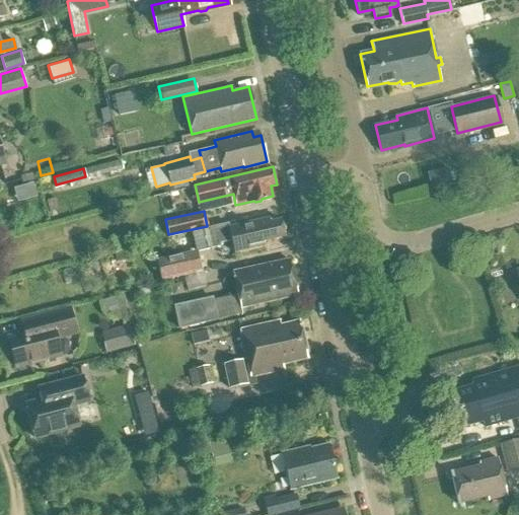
[(220,241),(231,239),(234,251),(261,245),(261,244),(263,240),(284,235),(280,219),(270,221),(269,217),(229,226),(228,221),(192,230),(197,250),(220,244),(220,241)]
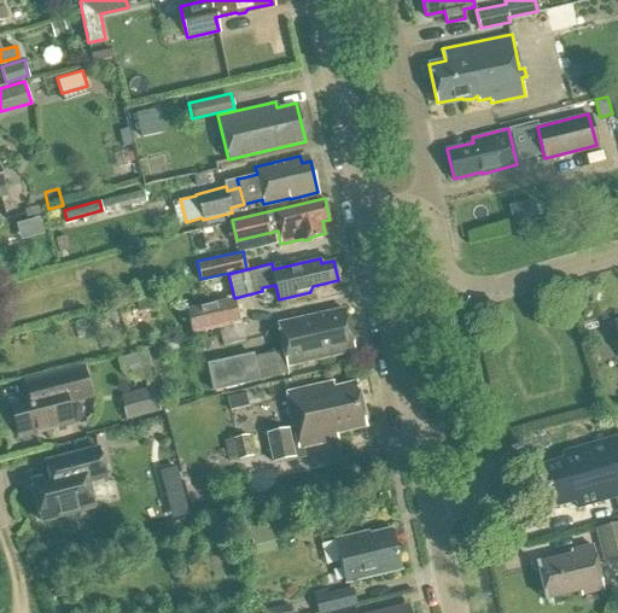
[(147,297),(136,299),(139,310),(151,307),(147,297)]
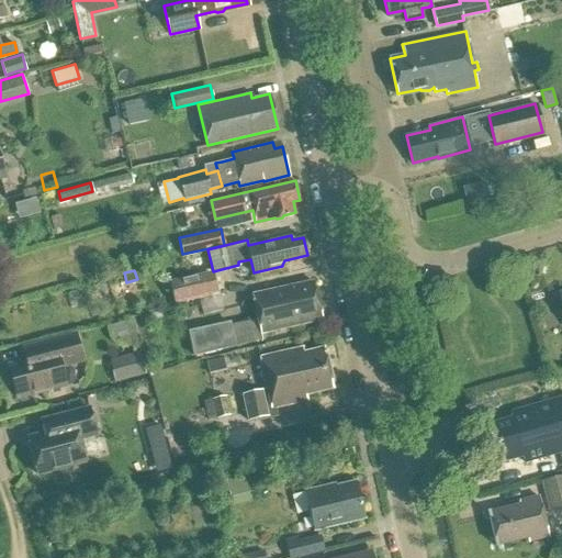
[(217,293),(214,277),(197,280),(195,274),(169,279),(175,303),(217,293)]
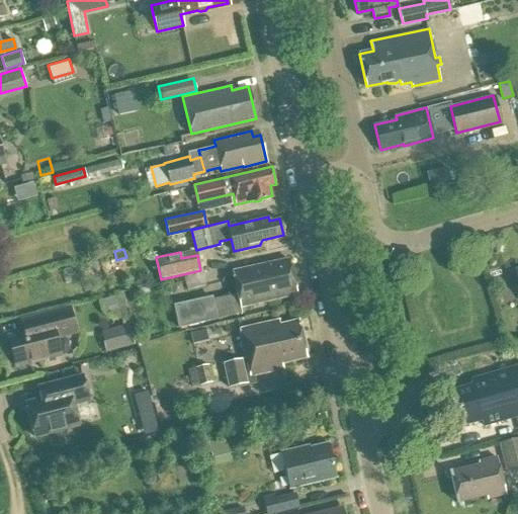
[(296,292),(290,267),(288,258),(287,258),(287,259),(233,270),(238,292),(211,297),(211,295),(174,305),(178,326),(217,318),(217,317),(244,311),(242,306),(296,292)]
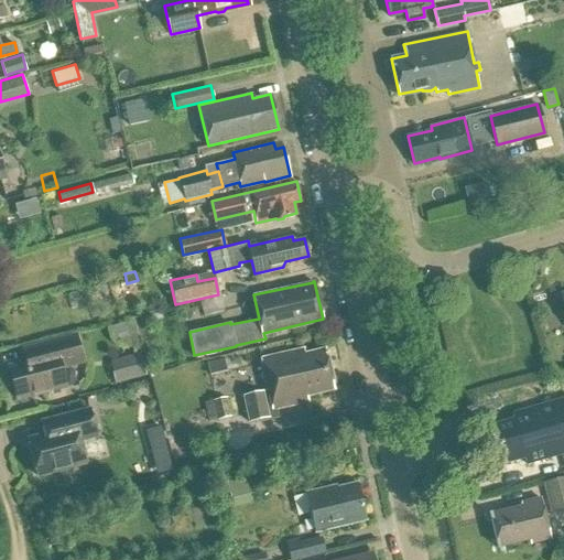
[(82,361),(75,335),(24,348),(28,362),(9,366),(17,397),(64,385),(60,366),(82,361)]
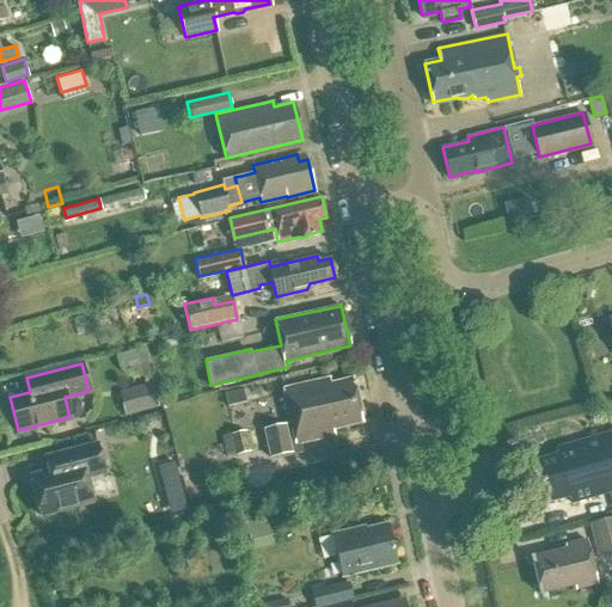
[(282,387),(288,415),(289,422),(264,427),(270,457),(291,452),(288,445),(335,434),(332,428),(343,425),(362,421),(357,399),(353,378),(343,379),(330,382),(329,376),(282,387)]
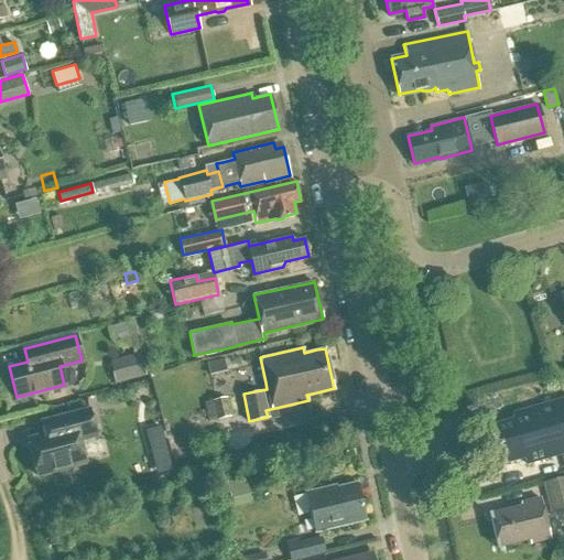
[(109,361),(116,381),(145,373),(140,352),(109,361)]
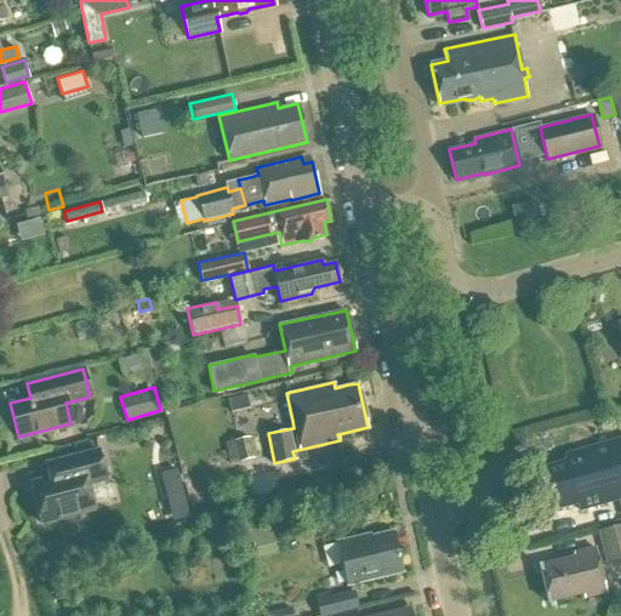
[(248,393),(228,397),(231,410),(250,406),(248,393)]
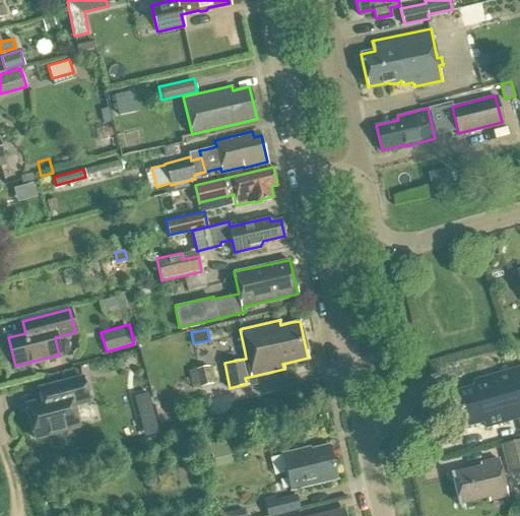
[(209,364),(187,369),(191,386),(212,382),(209,364)]
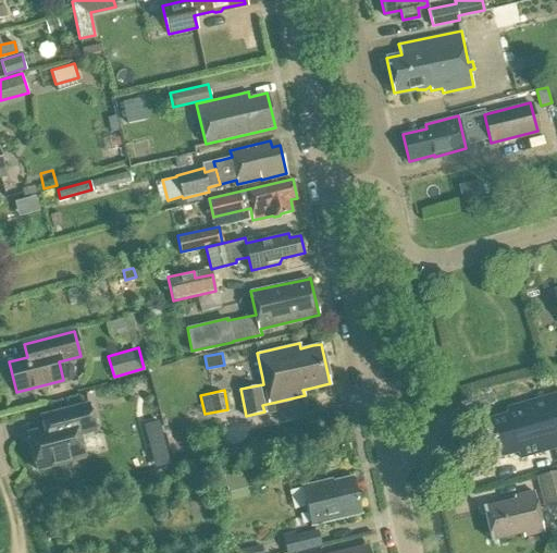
[(556,445),(556,391),(505,406),(507,413),(487,418),(498,456),(518,451),(519,456),(556,445)]
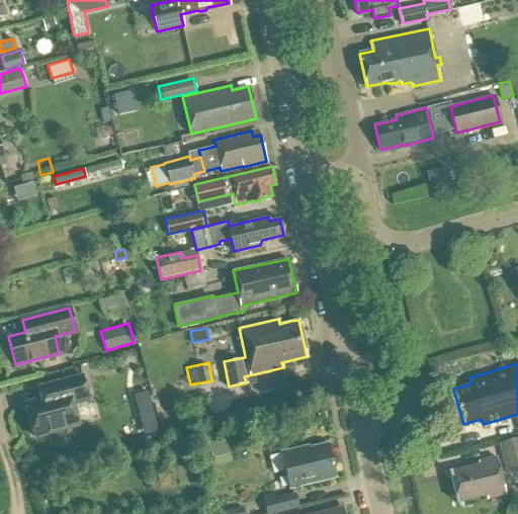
[(41,399),(25,403),(34,435),(78,424),(72,402),(88,398),(82,374),(59,380),(37,387),(41,399)]
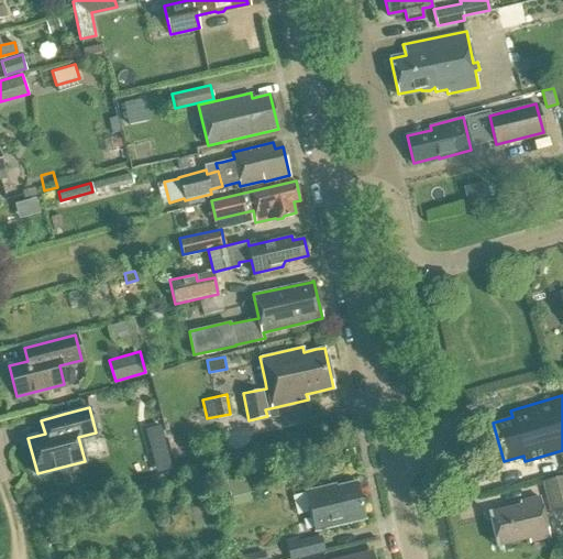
[(147,468),(173,464),(170,453),(145,458),(147,468)]
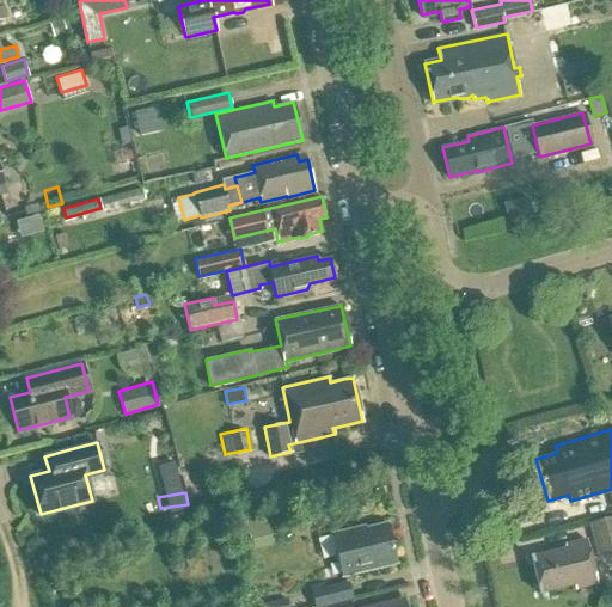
[(251,539),(279,533),(275,513),(248,520),(251,539)]
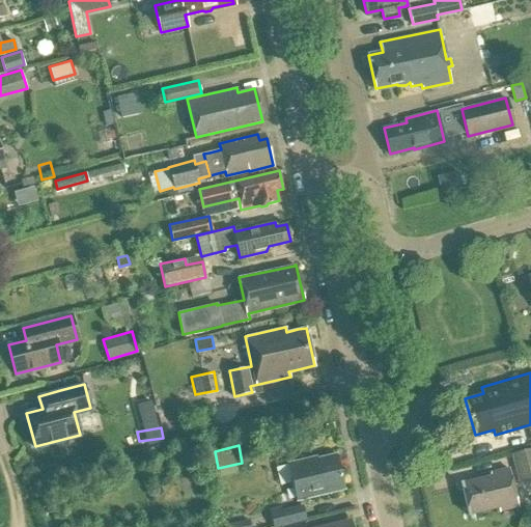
[(530,446),(511,452),(519,480),(530,477),(530,446)]
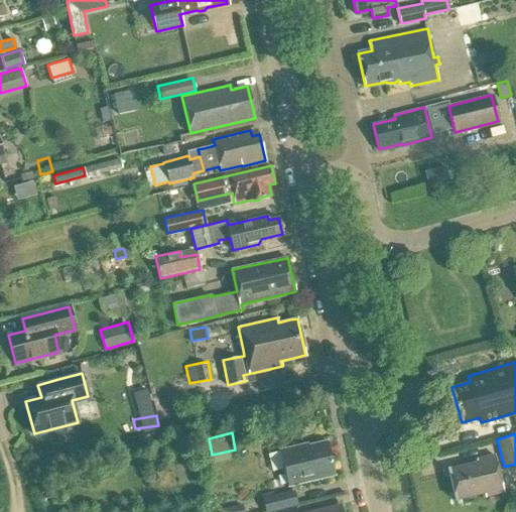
[(300,444),(289,448),(280,450),(288,485),(335,474),(327,440),(301,446),(300,444)]
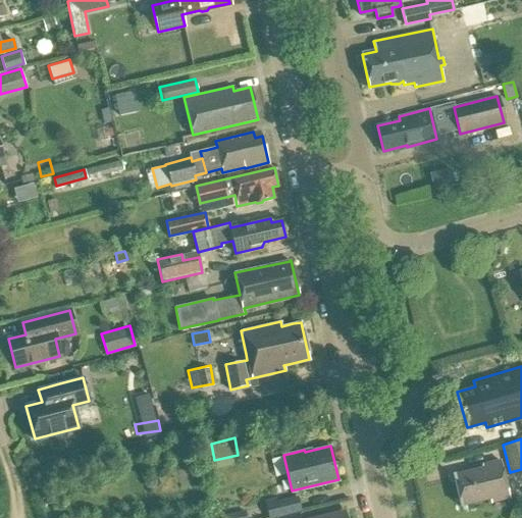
[(490,502),(509,498),(500,459),(481,463),(482,467),(453,474),(460,505),(489,498),(490,502)]
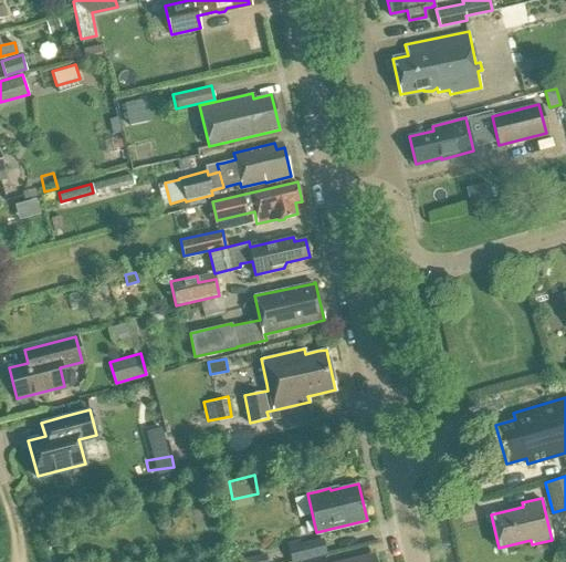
[(167,516),(161,514),(157,518),(156,523),(159,528),(165,529),(168,526),(170,521),(167,516)]
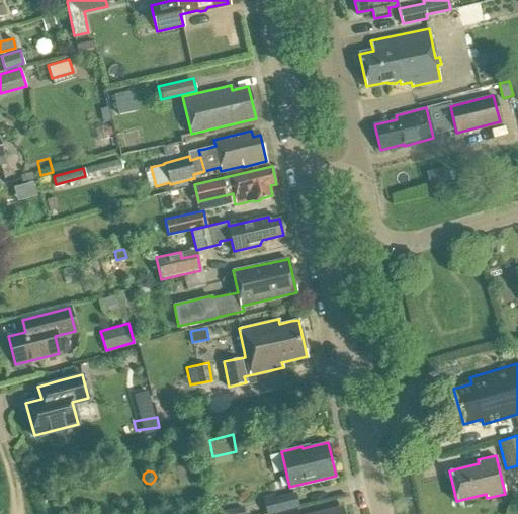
[(274,492),(262,495),(267,513),(299,506),(295,491),(275,496),(274,492)]
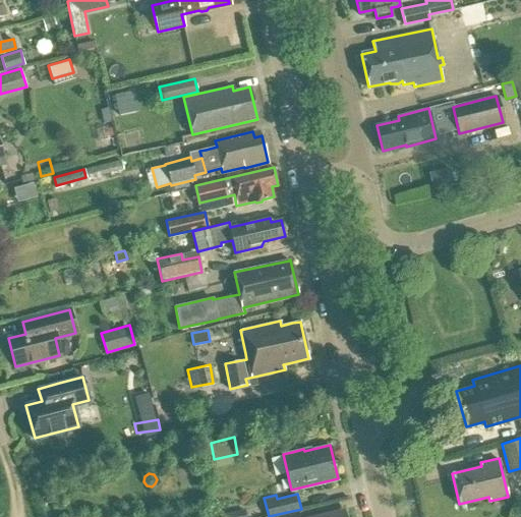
[(245,516),(243,508),(220,513),(221,516),(245,516)]
